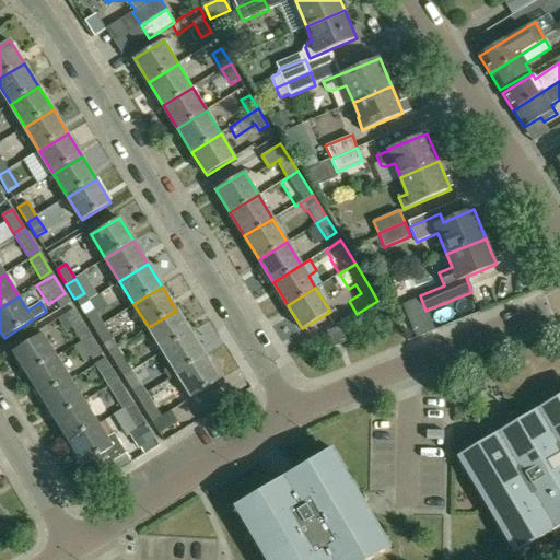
[(94,310),(85,315),(94,329),(103,323),(94,310)]
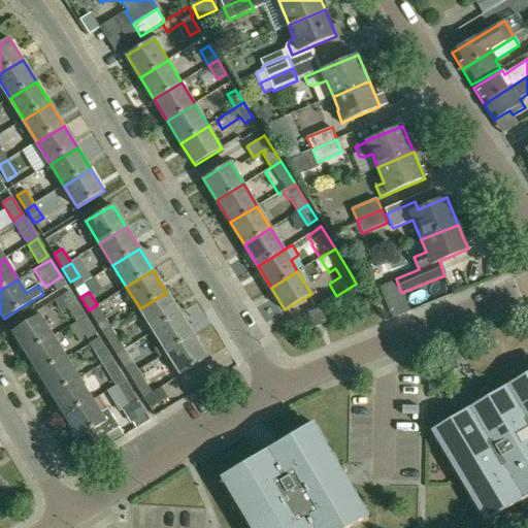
[(166,293),(140,308),(154,331),(179,315),(166,293)]
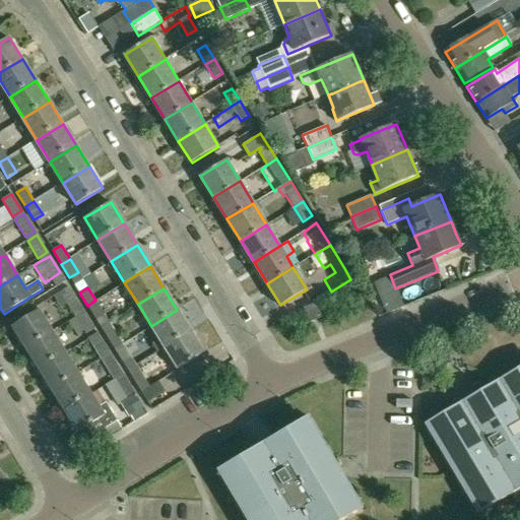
[(72,314),(82,308),(71,290),(61,297),(72,314)]
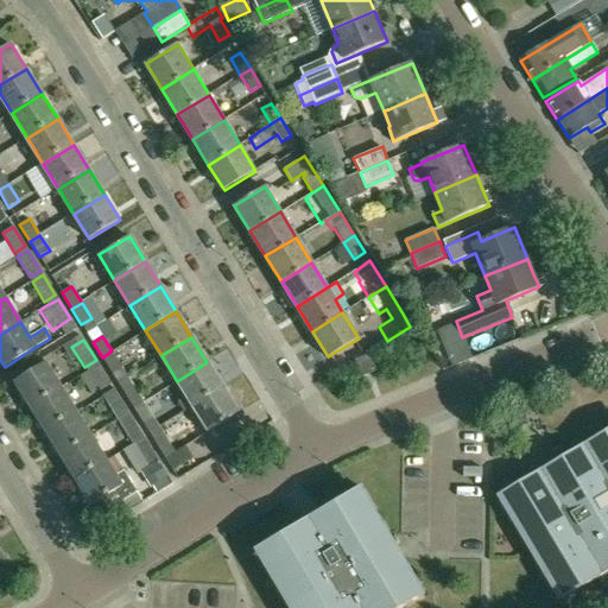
[(122,368),(112,350),(102,358),(113,374),(122,368)]
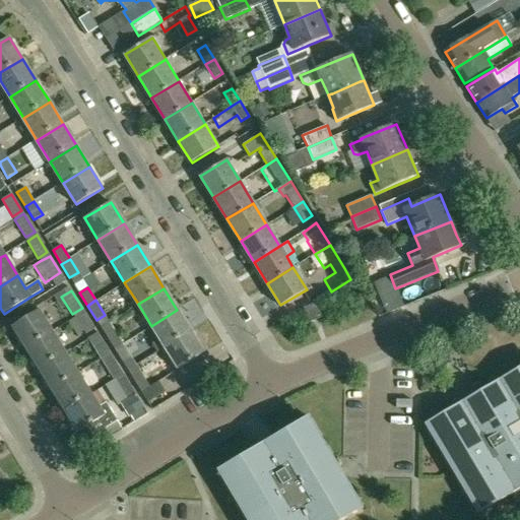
[(302,309),(309,324),(322,318),(316,303),(302,309)]
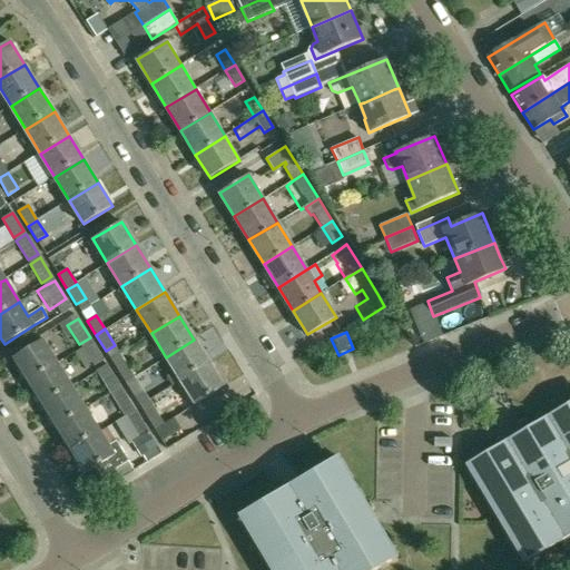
[(169,377),(174,385),(180,381),(208,363),(194,340),(166,357),(176,374),(169,377)]
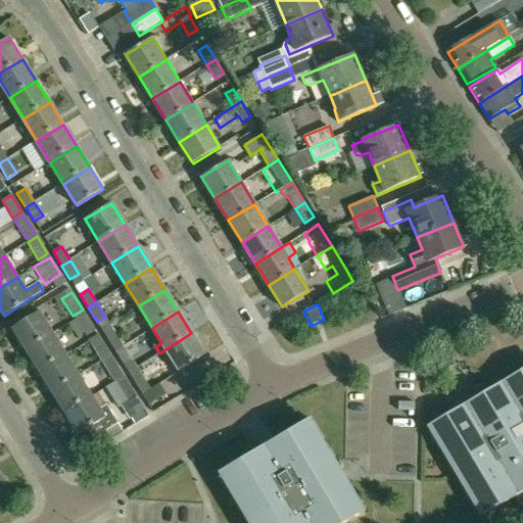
[(26,350),(53,334),(40,313),(12,330),(26,350)]
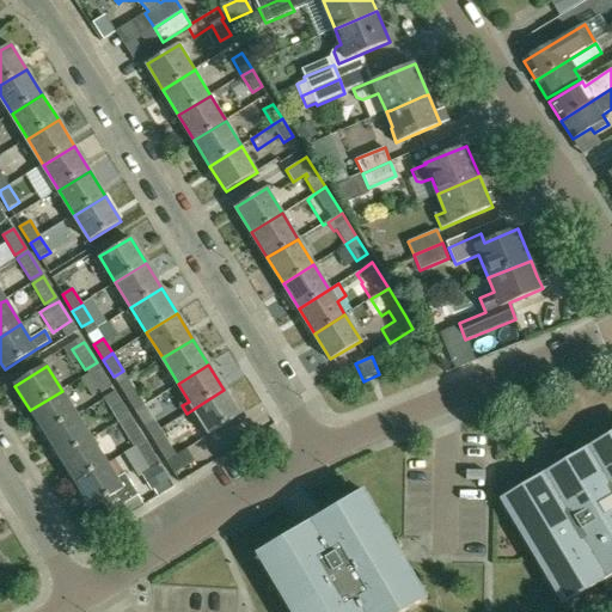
[(87,374),(101,395),(111,387),(99,367),(87,374)]
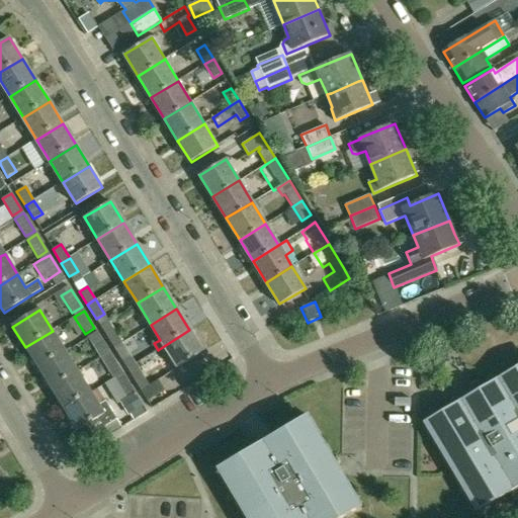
[(105,334),(113,347),(122,342),(114,329),(105,334)]
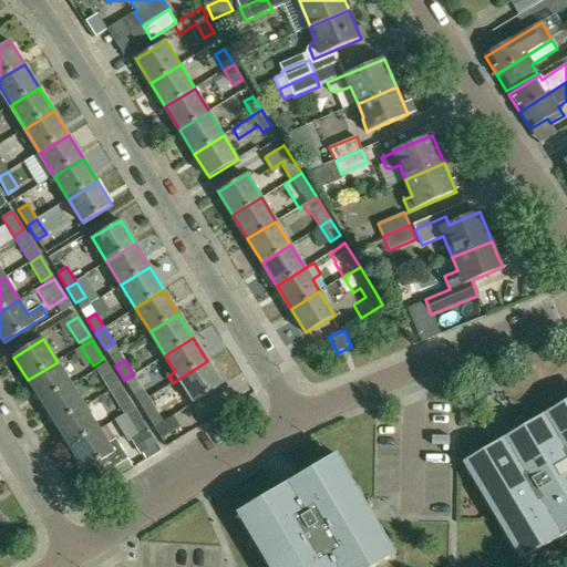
[(207,361),(179,379),(194,402),(222,385),(207,361)]
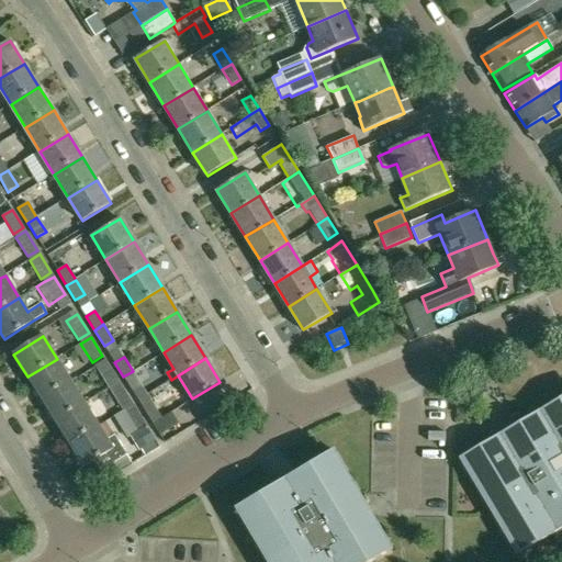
[(71,381),(57,359),(27,377),(42,400),(71,381)]
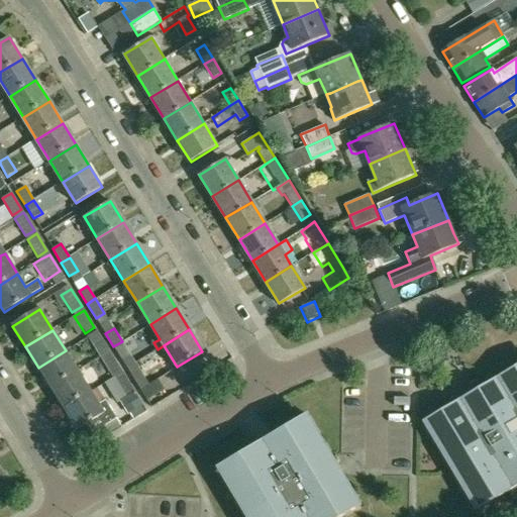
[(108,348),(97,330),(87,336),(98,354),(108,348)]
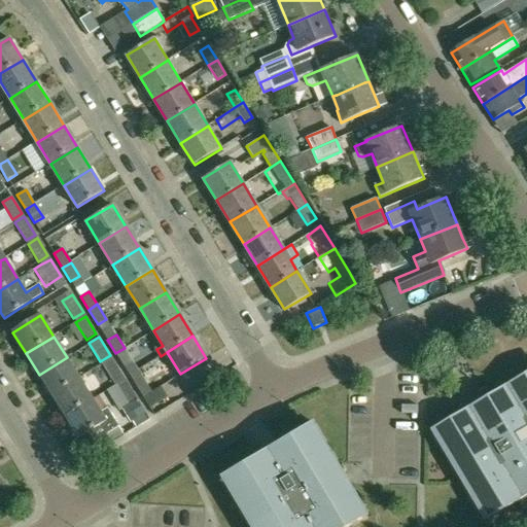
[(134,363),(125,348),(115,353),(125,369),(134,363)]
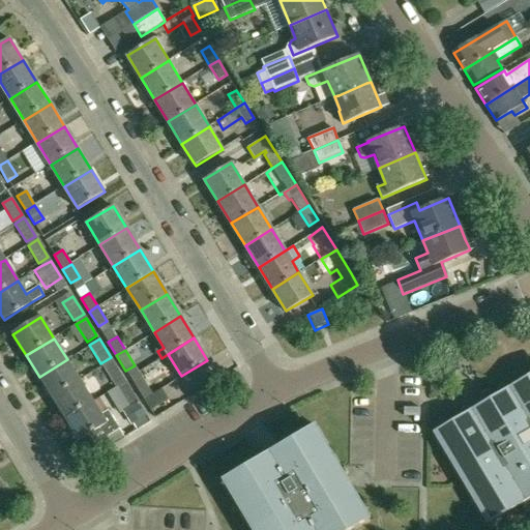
[(67,359),(39,377),(53,399),(81,381),(67,359)]
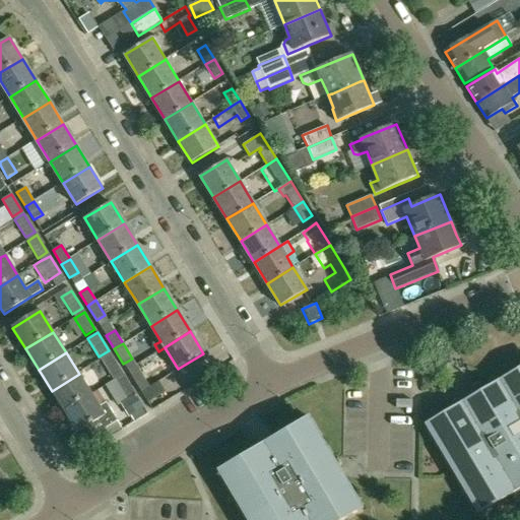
[(121,371),(111,353),(101,360),(112,377),(121,371)]
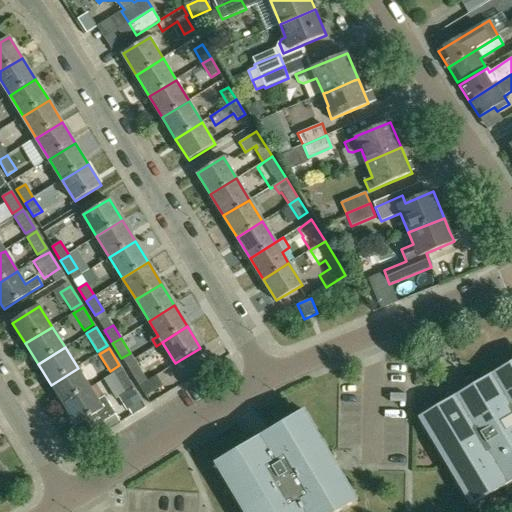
[(511,362),(448,401),(433,412),(436,418),(423,426),(421,422),(419,422),(466,501),(468,500),(467,499),(480,491),(483,497),(481,498),(482,500),(511,482),(511,362)]
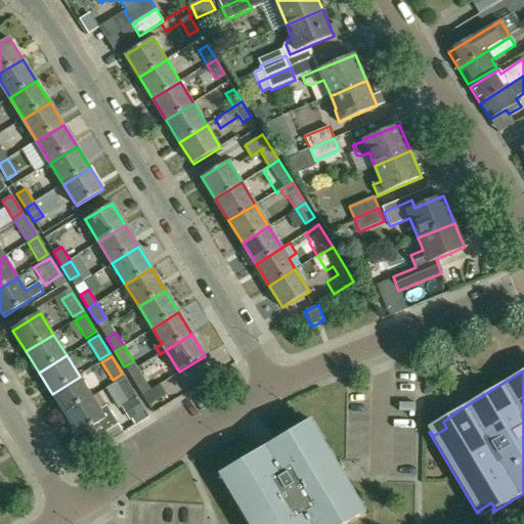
[(92,397),(80,377),(52,394),(66,415),(92,397)]
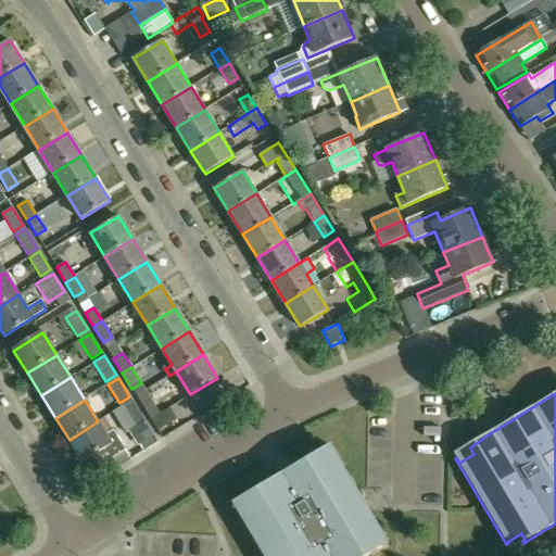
[(141,405),(151,420),(161,415),(151,400),(141,405)]
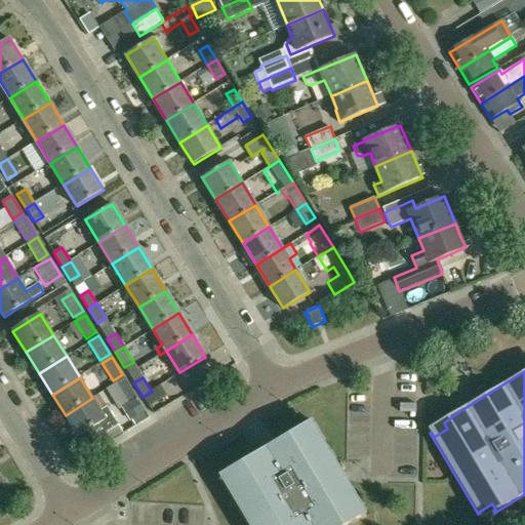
[(117,389),(128,405),(137,399),(127,382),(117,389)]
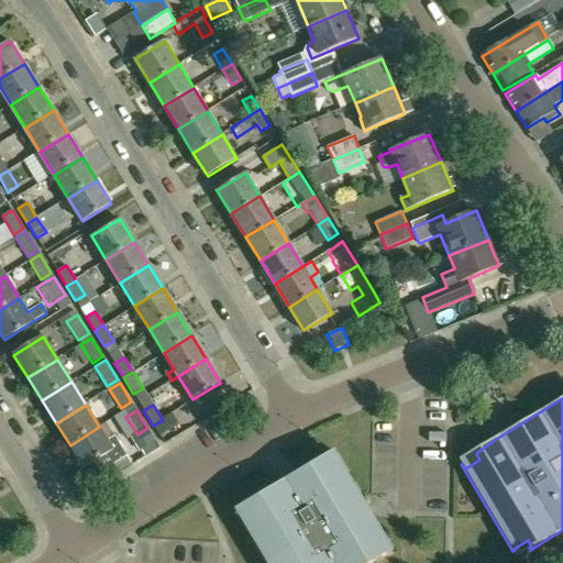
[(116,437),(108,441),(99,427),(70,445),(84,468),(95,462),(107,481),(133,464),(116,437)]
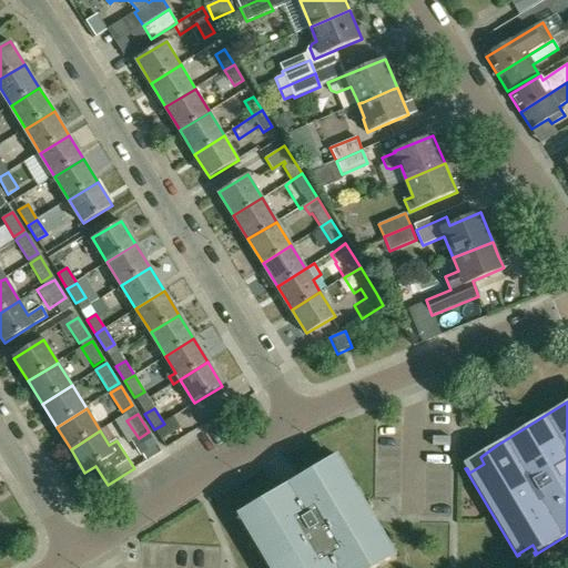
[(336,456),(236,516),(266,567),(376,567),(396,557),(336,456)]
